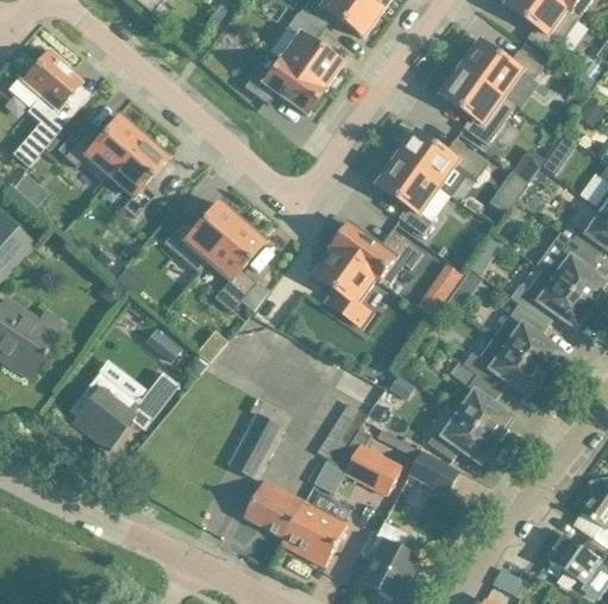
[(135,0),(151,12),(161,0),(135,0)]
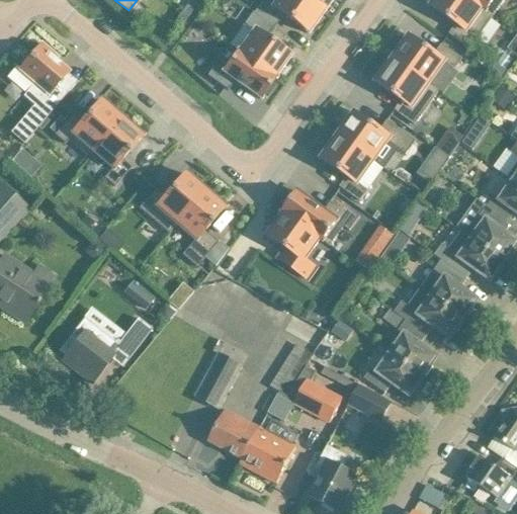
[(182,7),(188,12),(195,3),(191,0),(187,0),(182,7)]
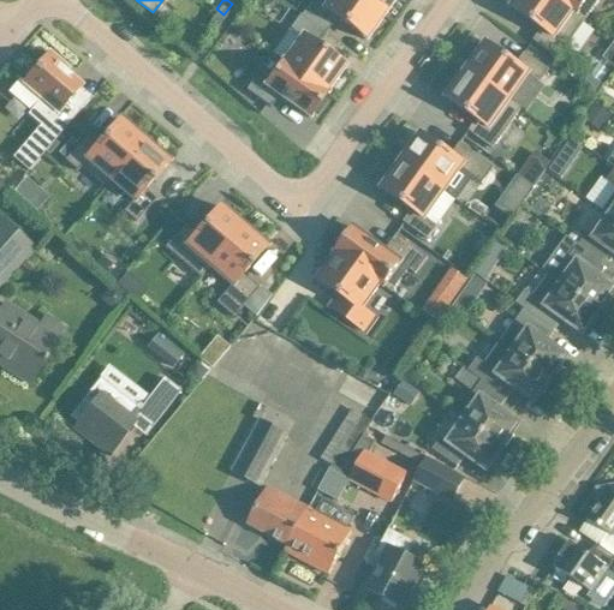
[(308,0),(299,12),(322,29),(322,30),(323,30),(334,16),(364,36),(382,11),(367,0),(308,0)]
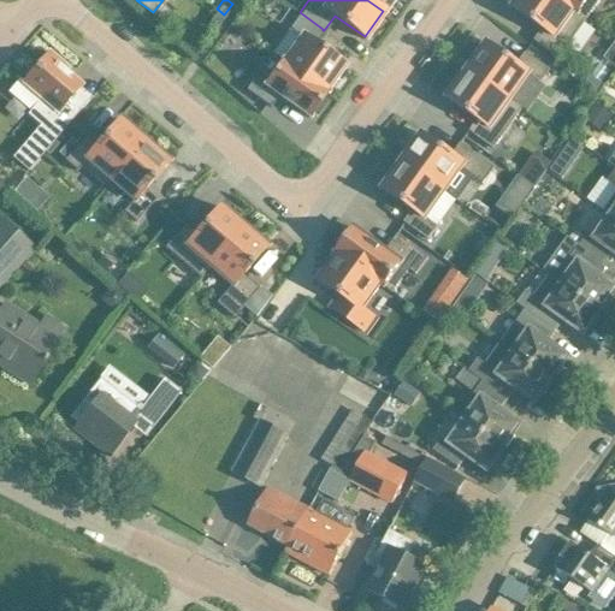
[(367,0),(383,11),(390,0),(367,0)]
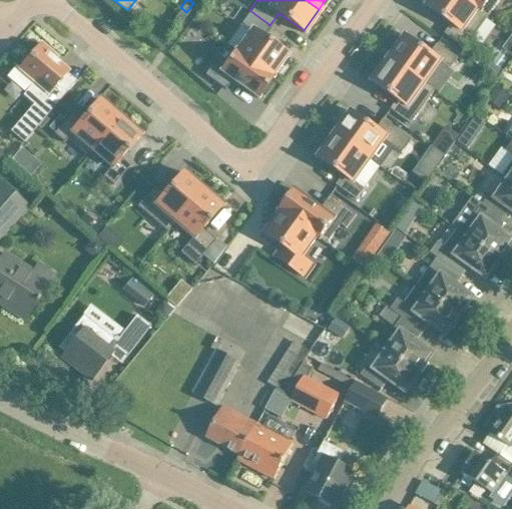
[(488,13),(470,0),(425,0),(427,2),(426,3),(451,21),(444,31),(464,46),(488,13)]
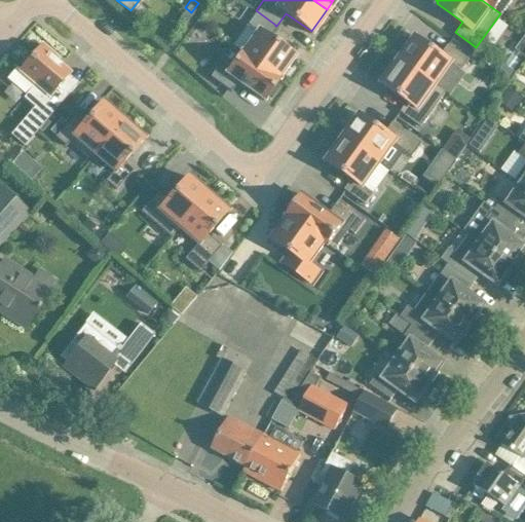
[(482,0),(500,13),(509,0),(482,0)]
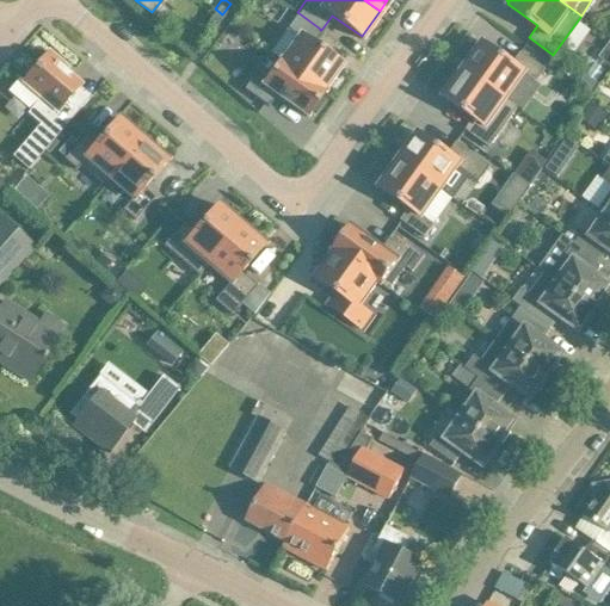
[(222,14),(215,8),(205,20),(214,26),(222,14)]
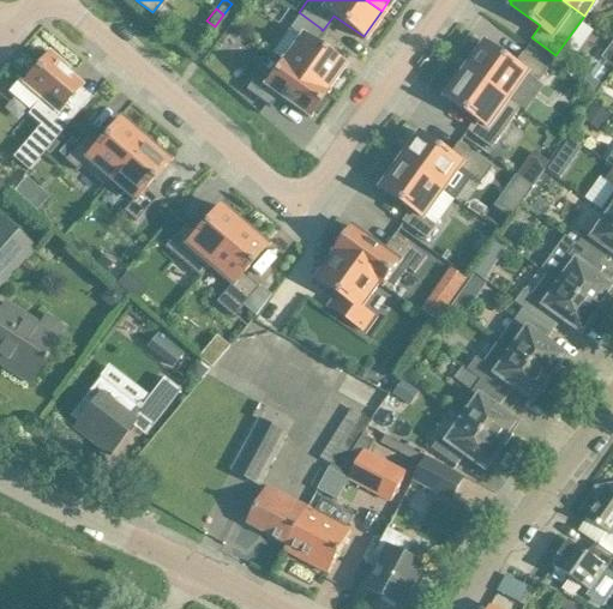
[(313,42),(322,30),(322,29),(299,12),(298,11),(287,25),(299,34),(282,58),(282,59),(324,88),(342,62),(313,42)]
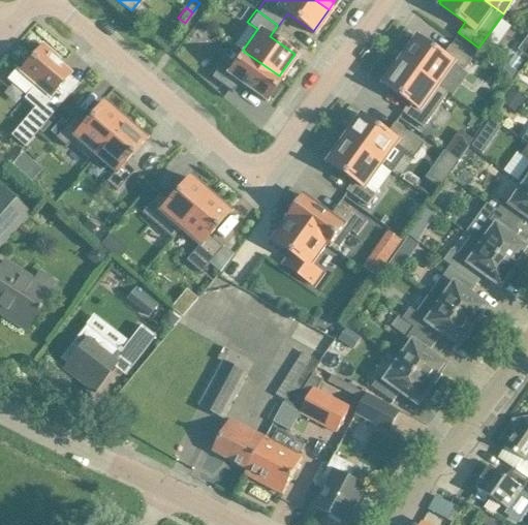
[(417,34),(401,58),(447,91),(448,90),(438,83),(454,62),(463,68),(471,57),(451,42),(443,53),(417,34)]
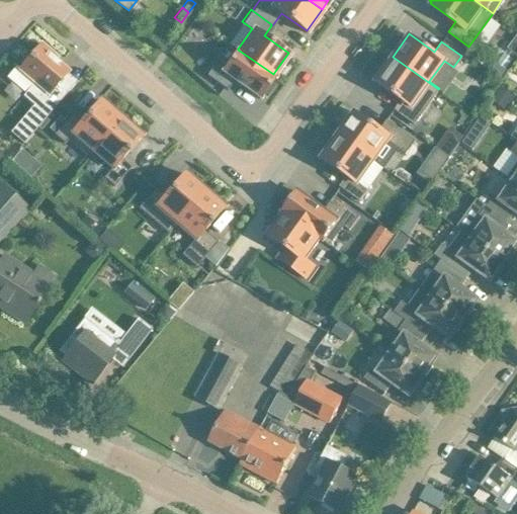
[(22,142),(68,88),(58,80),(66,71),(67,69),(53,58),(56,54),(40,41),(19,67),(16,63),(6,75),(24,90),(22,93),(32,103),(9,130),(22,142)]
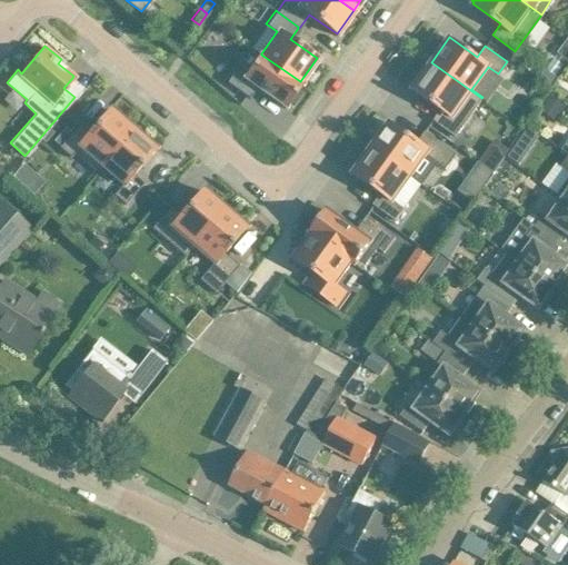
[(261,55),(261,53),(260,52),(246,73),(236,67),(226,80),(249,97),(257,86),(285,106),(288,101),(291,105),(301,90),(298,88),(301,83),(300,82),(300,81),(261,55)]
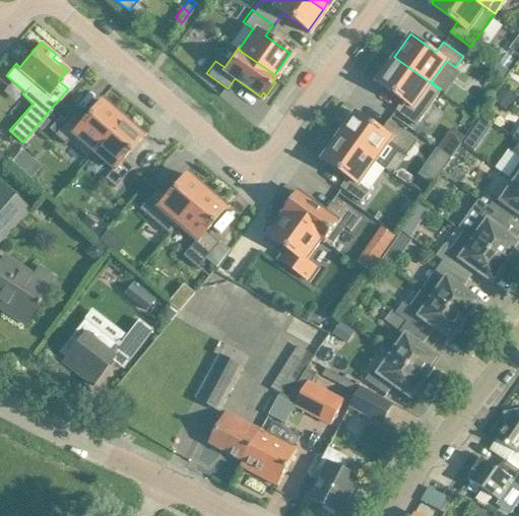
[(440,89),(394,57),(377,80),(402,99),(395,109),(415,123),(440,89)]
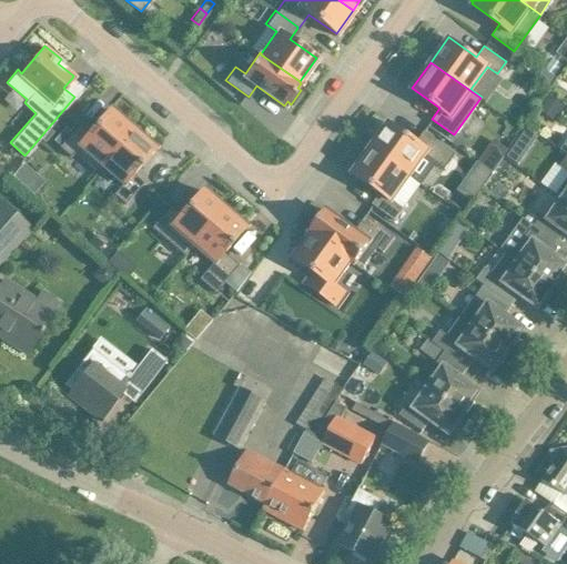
[(543,66),(536,74),(549,83),(555,74),(543,66)]
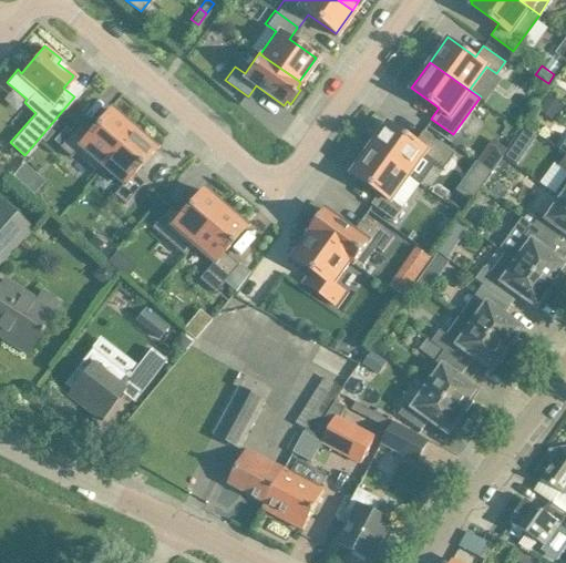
[(100,163),(132,126),(109,108),(88,133),(76,124),(59,144),(70,154),(74,150),(95,169),(98,170),(102,165),(100,163)]
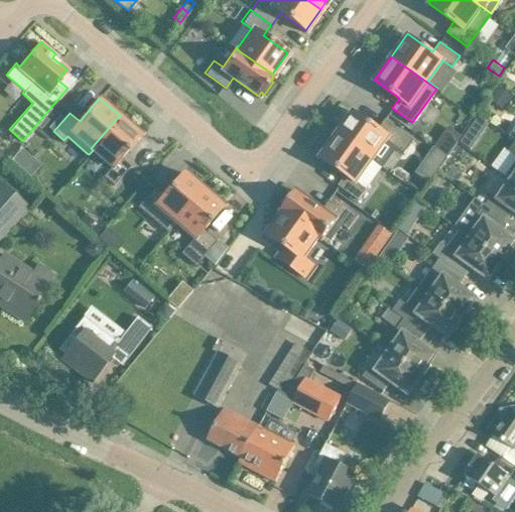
[(353,110),(337,133),(372,158),(382,165),(395,145),(403,151),(413,137),(385,117),(378,127),(353,110)]
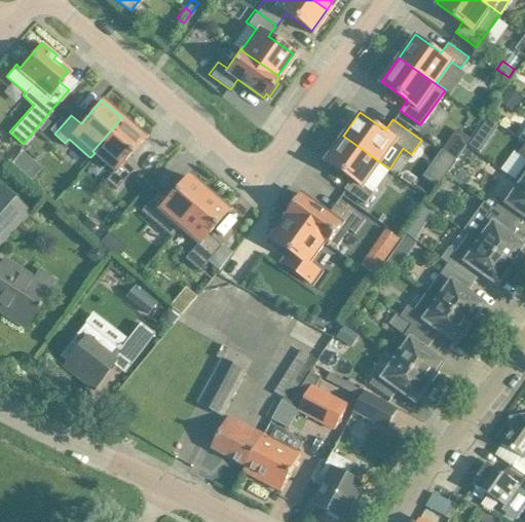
[(122,159),(143,136),(122,117),(92,151),(95,153),(113,169),(105,178),(115,187),(133,168),(122,159)]
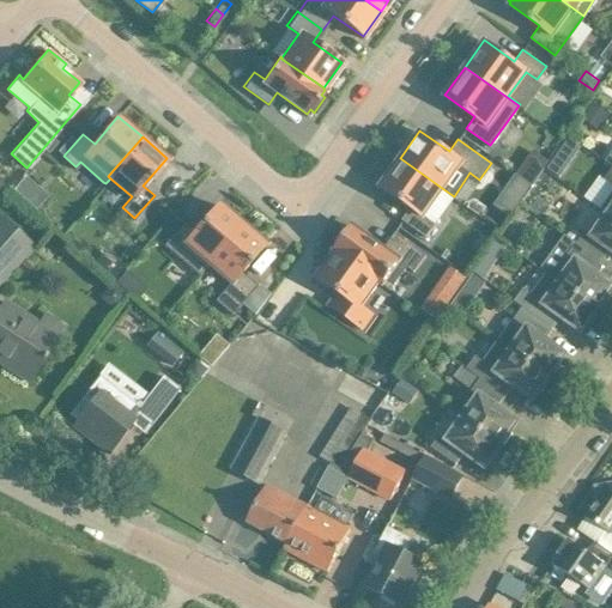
[(553,156),(545,168),(557,177),(565,165),(553,156)]
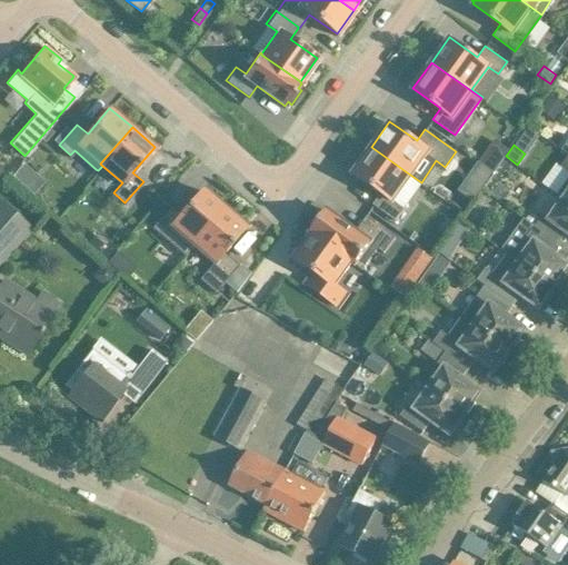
[(410,175),(371,147),(352,171),(380,191),(372,202),(395,219),(404,207),(394,199),(410,175)]
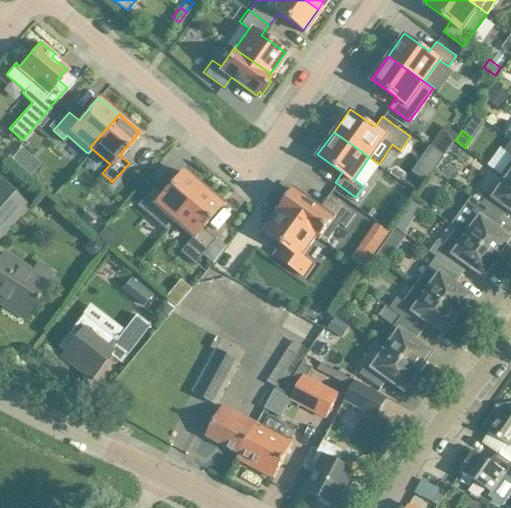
[(437,134),(430,144),(444,153),(450,143),(437,134)]
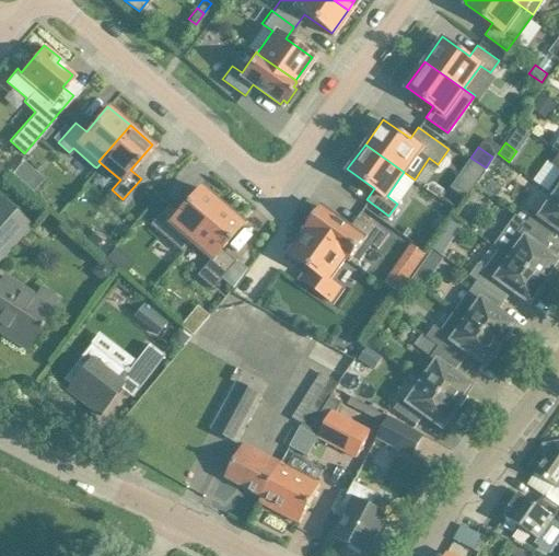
[(558,166),(558,173),(548,189),(556,194),(558,196),(558,151),(551,162),(558,166)]
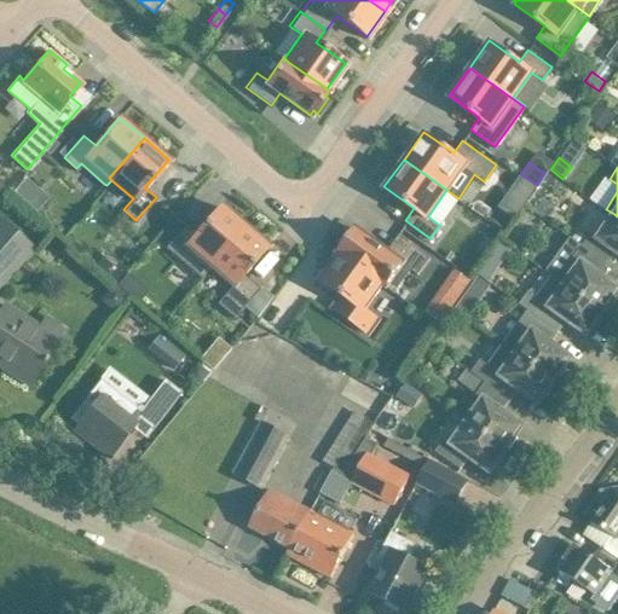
[(520,175),(510,189),(526,200),(536,186),(520,175)]
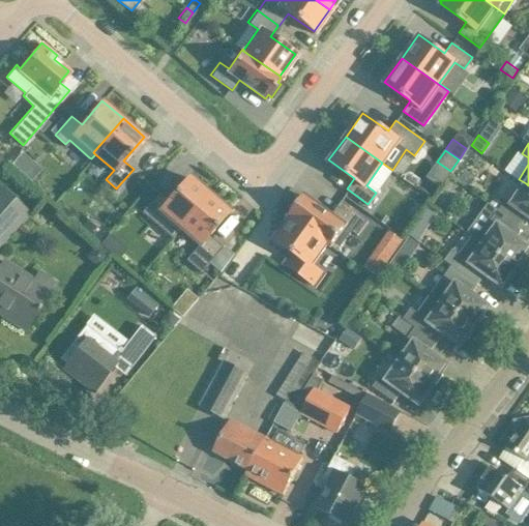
[(29,159),(20,151),(9,164),(19,171),(29,159)]
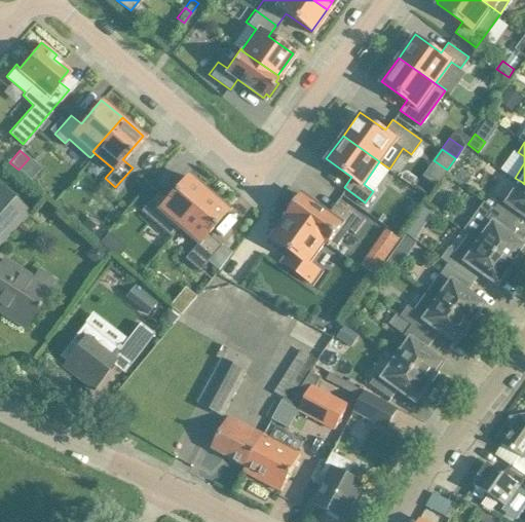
[(178,225),(207,191),(187,174),(166,197),(157,189),(140,209),(170,234),(171,235),(179,225),(178,225)]
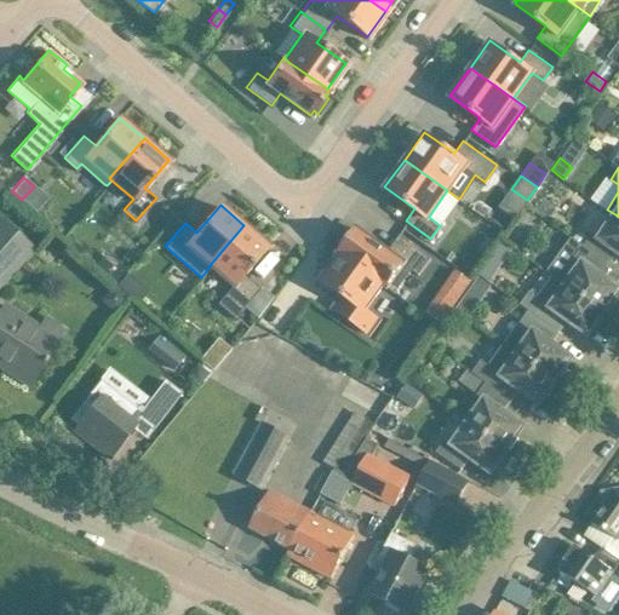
[(591,231),(583,243),(608,262),(617,249),(618,251),(618,217),(615,214),(600,237),(591,231)]
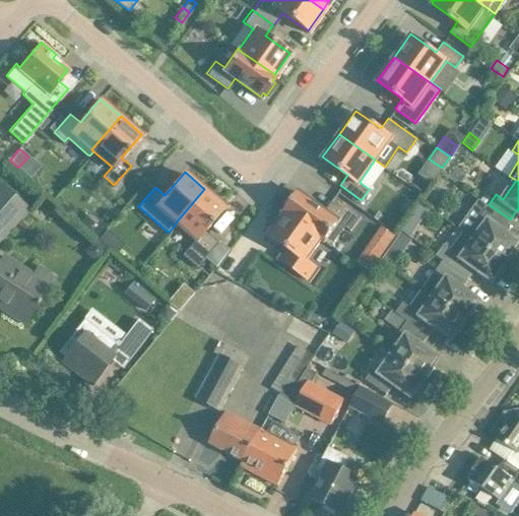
[(0,239),(27,208),(0,184),(0,239)]
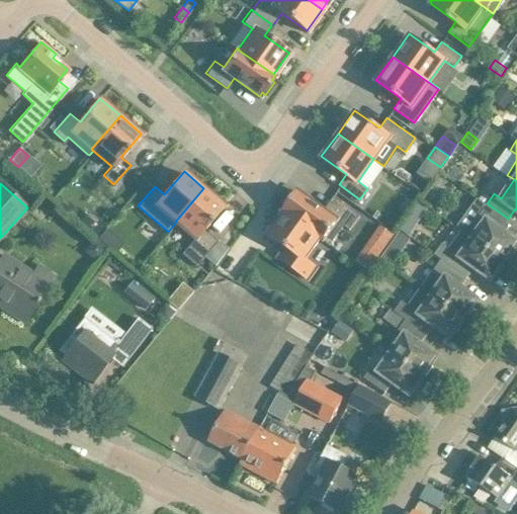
[(203,229),(224,205),(203,188),(175,222),(176,222),(193,238),(181,252),(195,264),(217,240),(203,229)]
